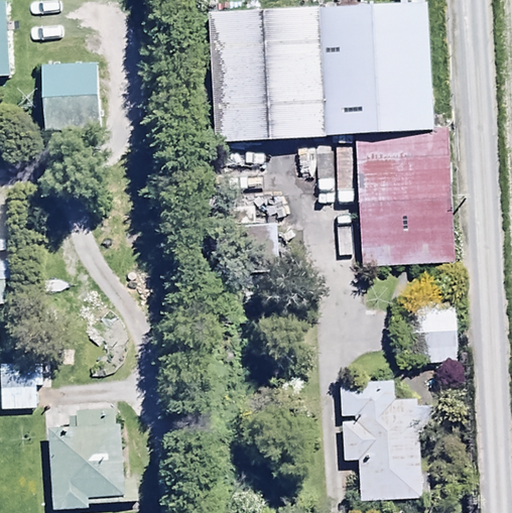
[(355,133),(435,127),(427,0),(403,0),(403,3),(208,15),(215,141),(355,133)]
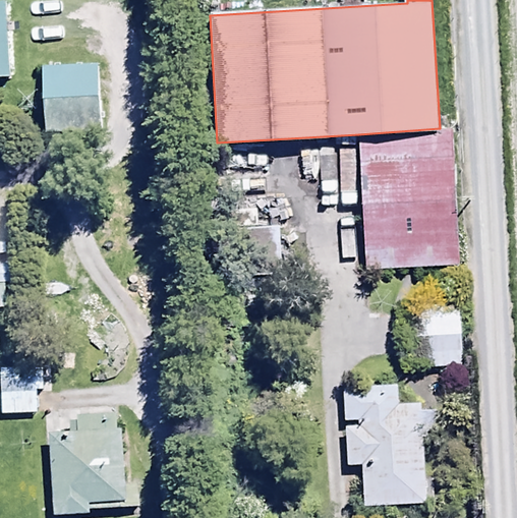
[(0,77),(13,77),(10,3),(0,3),(0,77)]
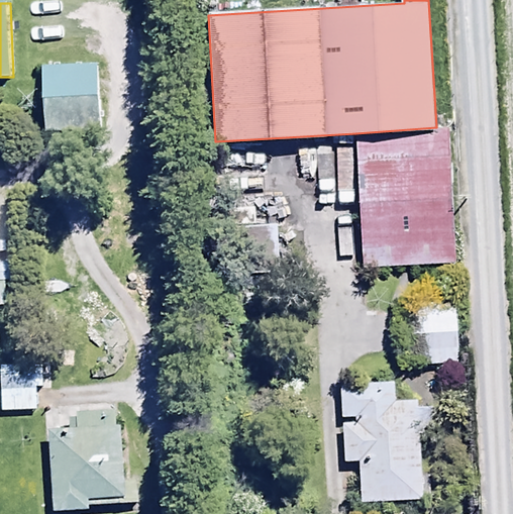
[(45,69),(49,132),(105,128),(101,65),(45,69)]
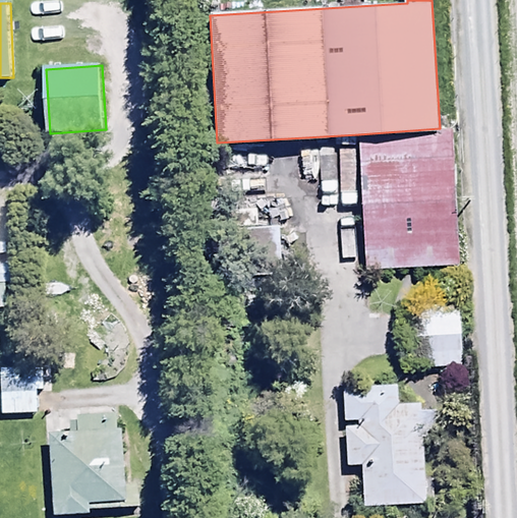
[(440,128),(358,134),(365,269),(460,263),(452,127),(440,128)]
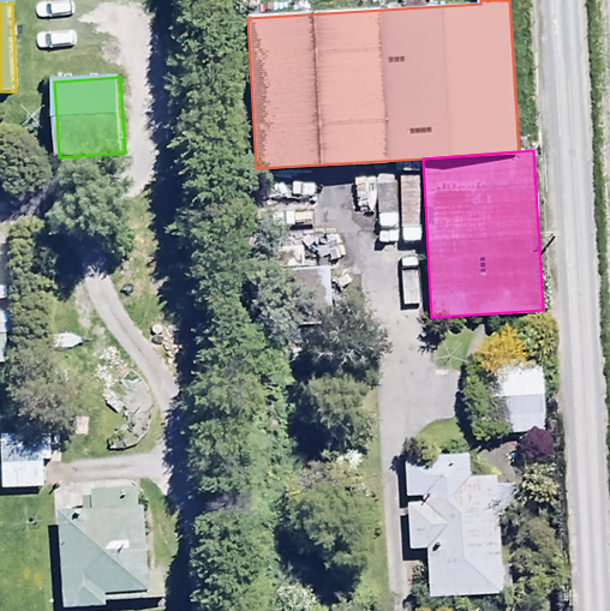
[(282,264),(283,325),(332,325),(332,267),(306,267),(305,246),(279,246),(279,264),(282,264)]
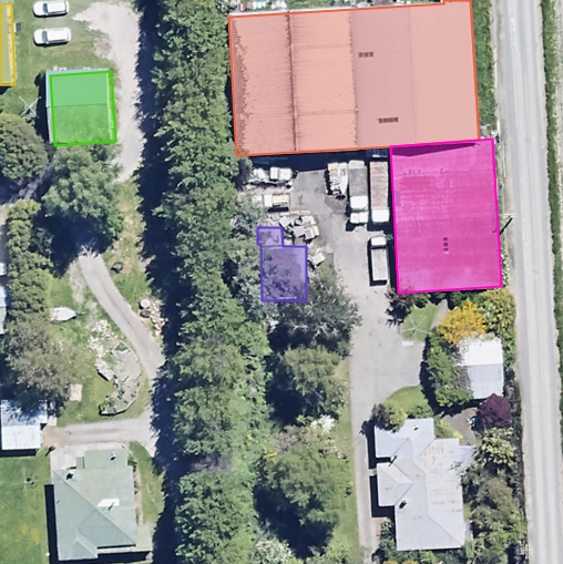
[(0,334),(9,334),(8,309),(18,308),(17,287),(0,287),(0,276),(11,276),(10,248),(0,248),(0,334)]
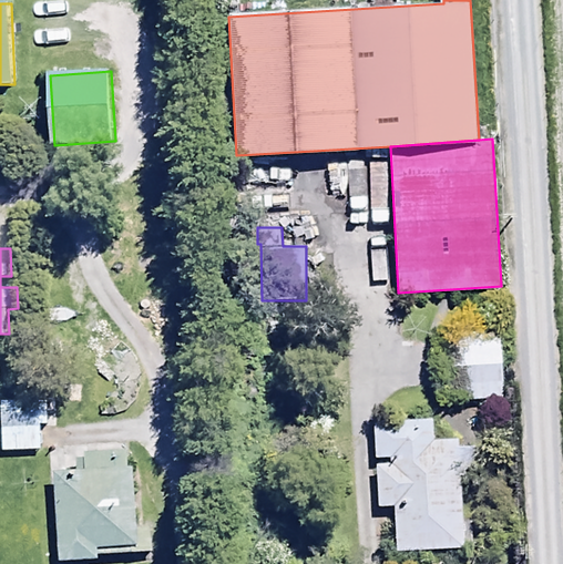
[(437,331),(437,399),(502,398),(502,331),(437,331)]
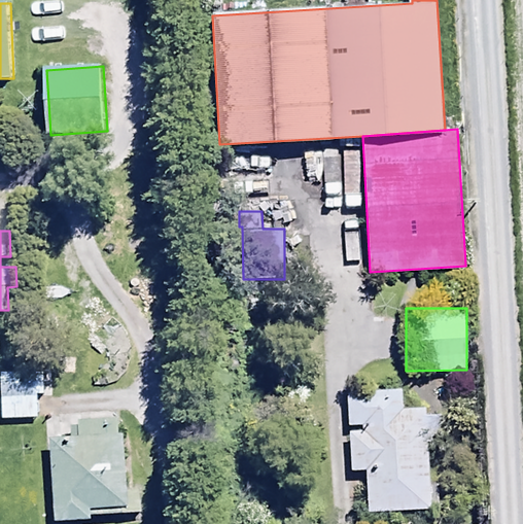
[(38,371),(1,373),(4,419),(40,417),(38,371)]
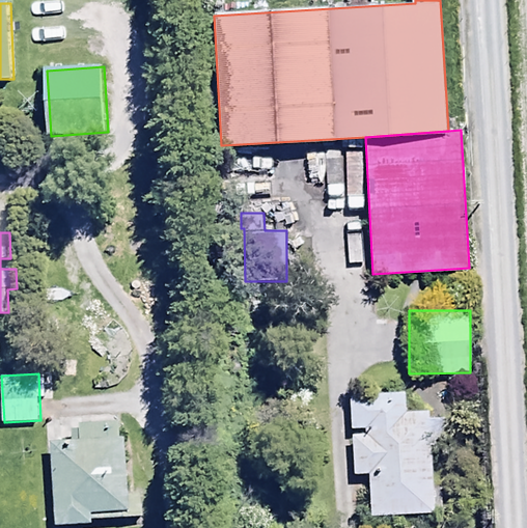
[(371,474),(372,513),(435,510),(430,390),(351,393),(354,475),(371,474)]
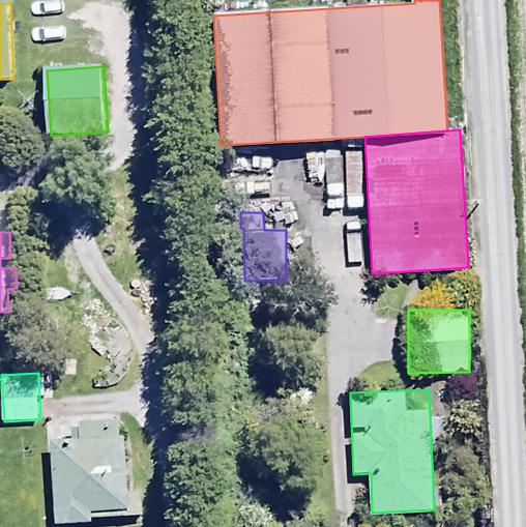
[(80,437),(50,439),(55,523),(90,521),(90,510),(128,508),(124,437),(118,438),(117,419),(80,422),(80,437)]
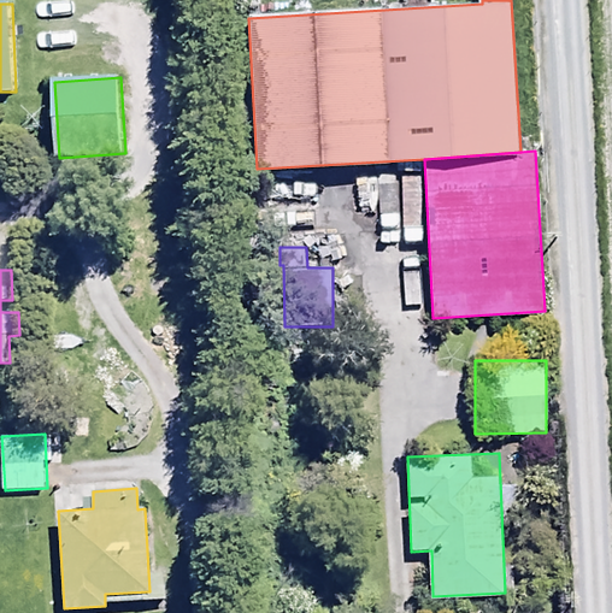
All buildings are outlined.
